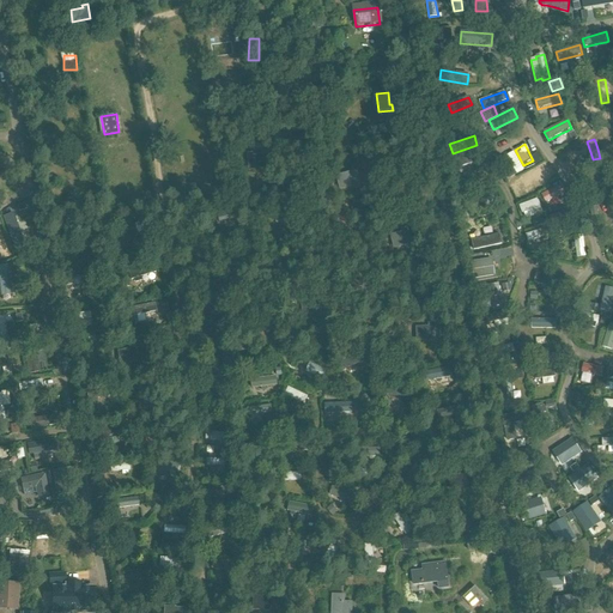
[(581,145),(560,152),(564,159),(575,156),(583,152),(581,145)]
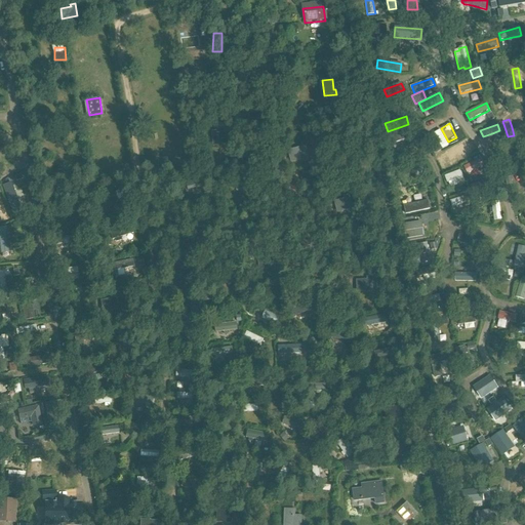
[(410,129),(389,136),(391,145),(412,137),(410,129)]
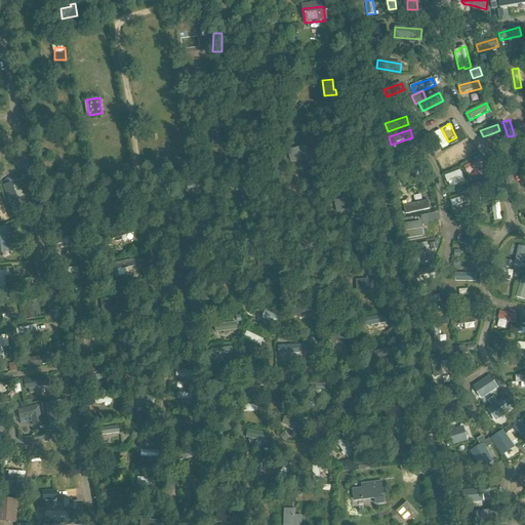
[(217,130),(212,131),(213,144),(229,142),(228,132),(217,133),(217,130)]
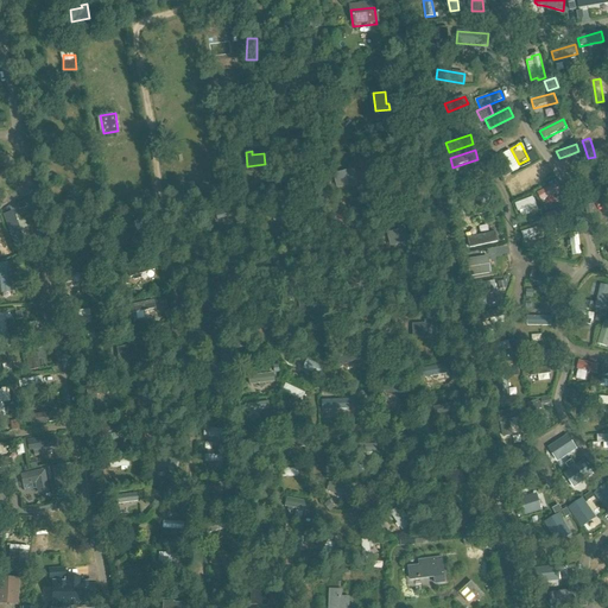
[(502,154),(495,158),(506,177),(513,173),(513,172),(502,154)]
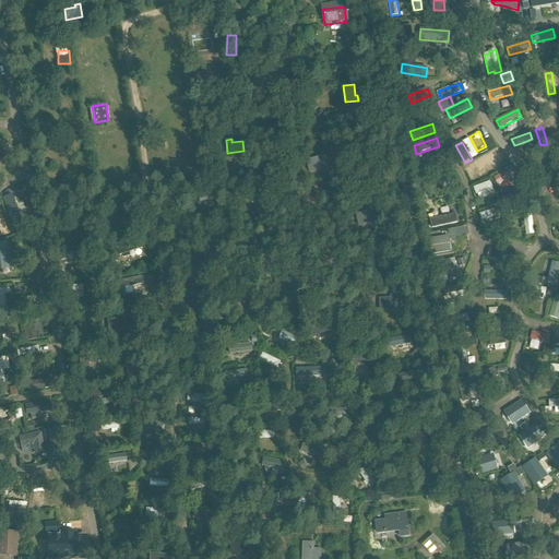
[(497,150),(484,156),(485,157),(476,162),(479,167),(491,162),(495,168),(503,164),(497,150)]
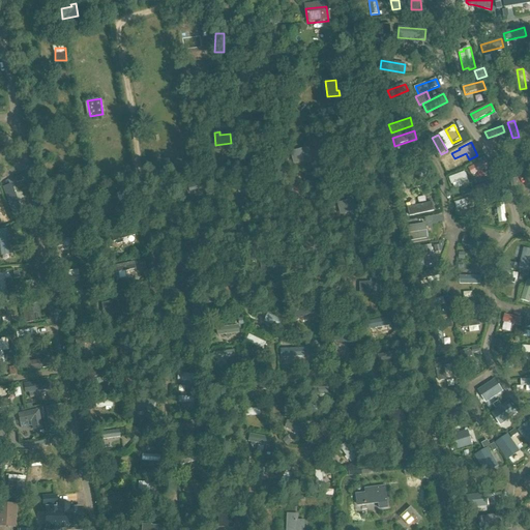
[(306,150),(291,154),(294,164),(304,160),(304,164),(310,162),(306,150)]
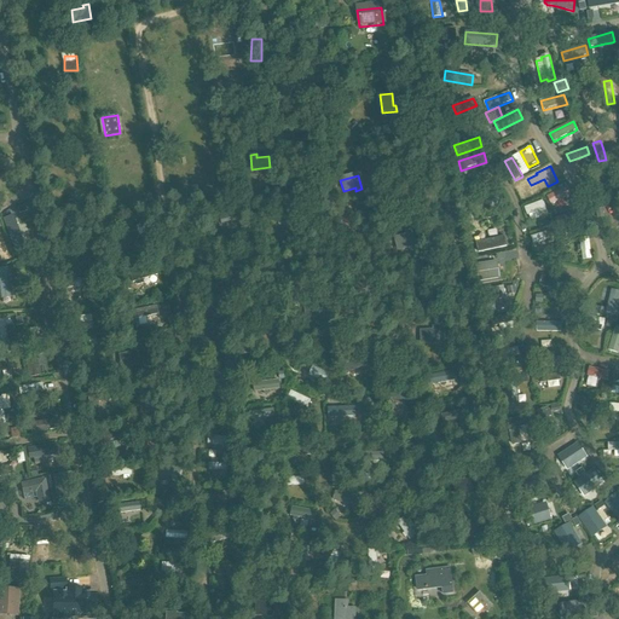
[(611,177),(585,187),(589,196),(597,192),(603,190),(614,186),(611,177)]
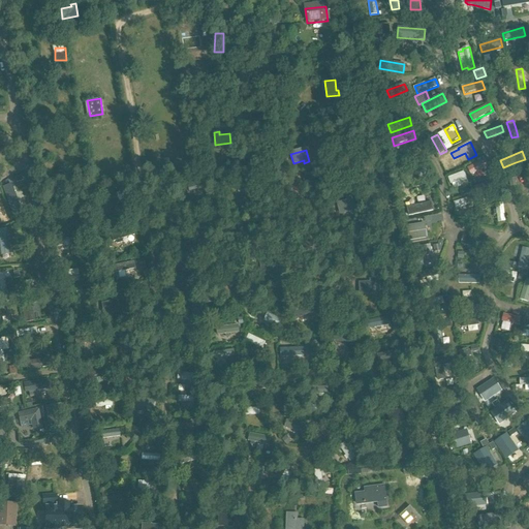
[(454,162),(445,166),(448,173),(468,163),(465,156),(454,162)]
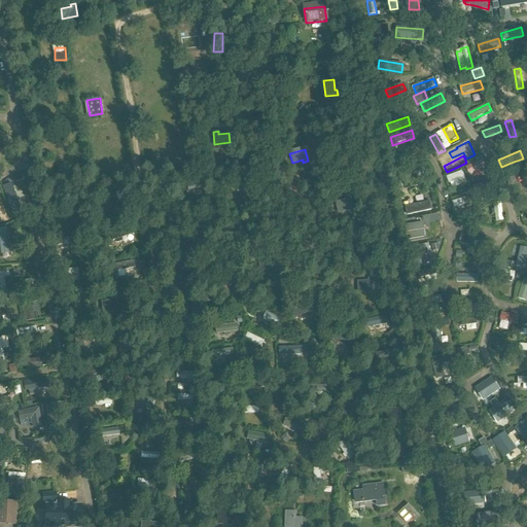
[(483,157),(465,167),(469,174),(487,165),(483,157)]
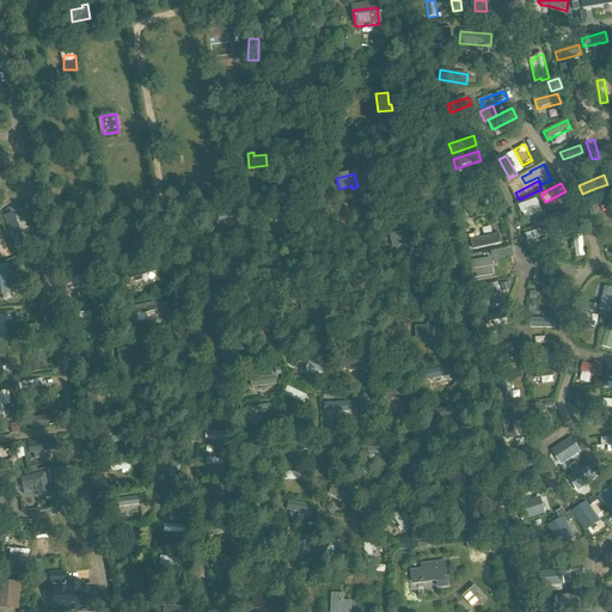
[(537,199),(519,206),(522,213),(524,212),(540,206),(537,199)]
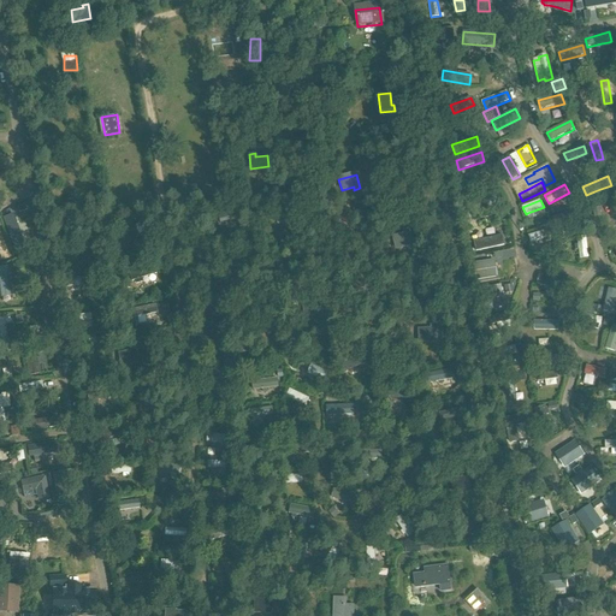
[(297,203),(273,215),(277,224),(302,212),(297,203)]
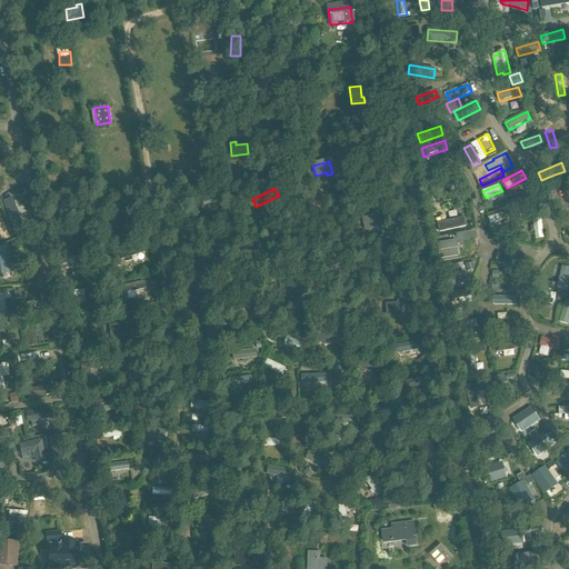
[(225,193),(201,200),(203,207),(218,203),(222,202),(227,201),(226,200),(225,195),(225,193)]
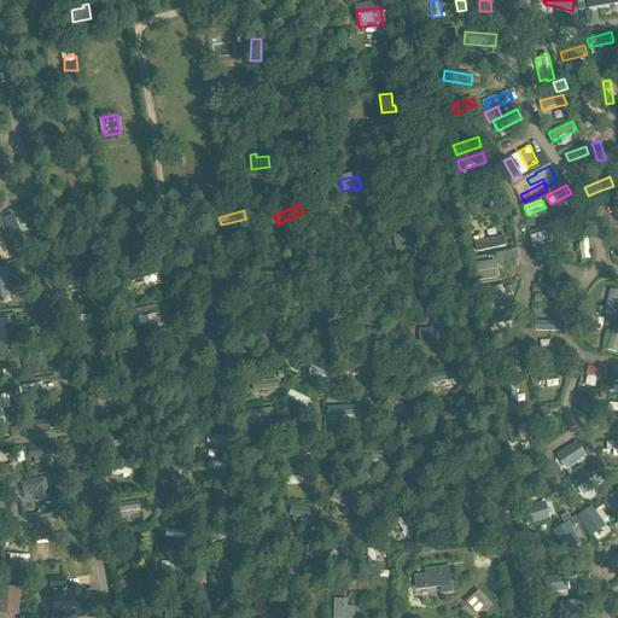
[(576,211),(554,219),(558,227),(578,220),(576,211)]
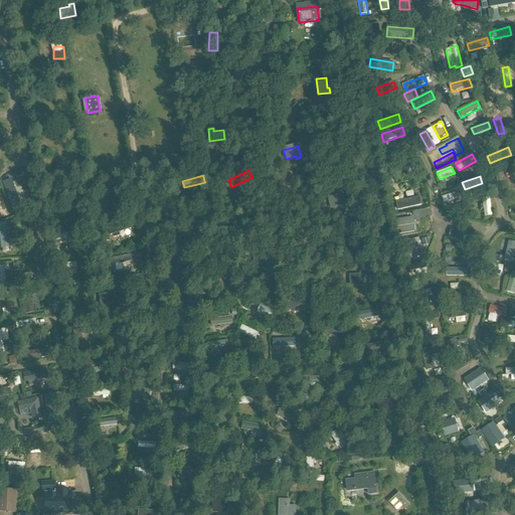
[(11,179),(2,182),(11,206),(19,203),(11,179)]
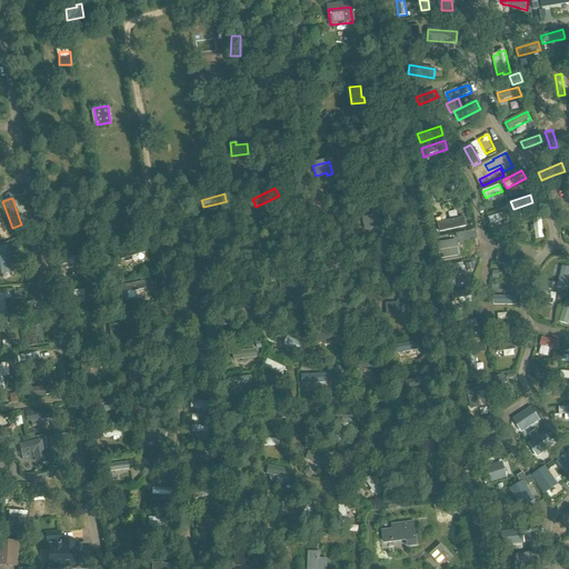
[(373,216),(362,219),(366,229),(382,225),(378,211),(372,212),(373,216)]
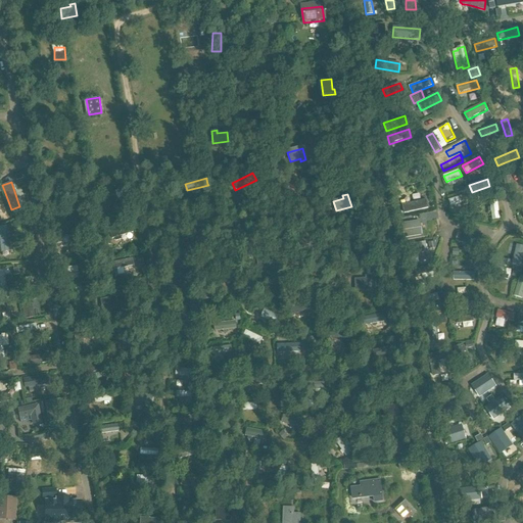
[(466,194),(448,200),(450,206),(462,202),(467,201),(468,200),(466,194)]
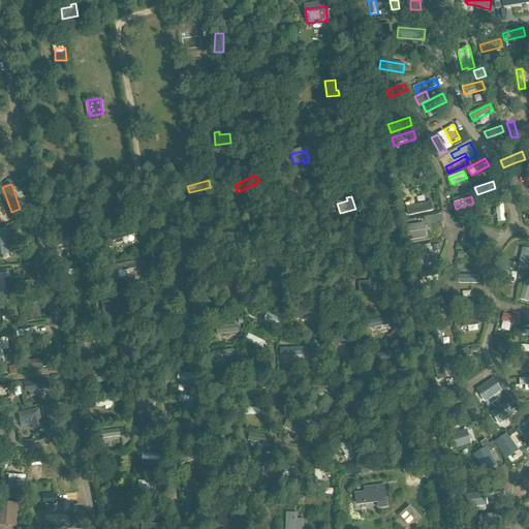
[(102,205),(91,206),(92,215),(109,214),(106,201),(101,201),(102,205)]
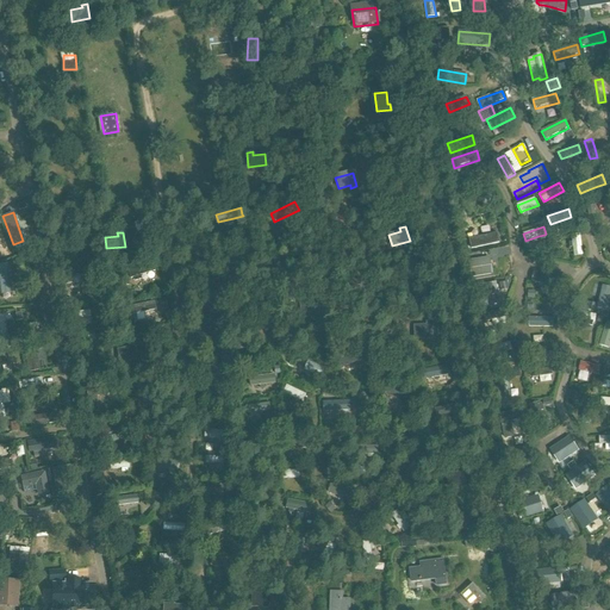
[(497,232),(468,240),(471,249),(499,243),(497,232)]
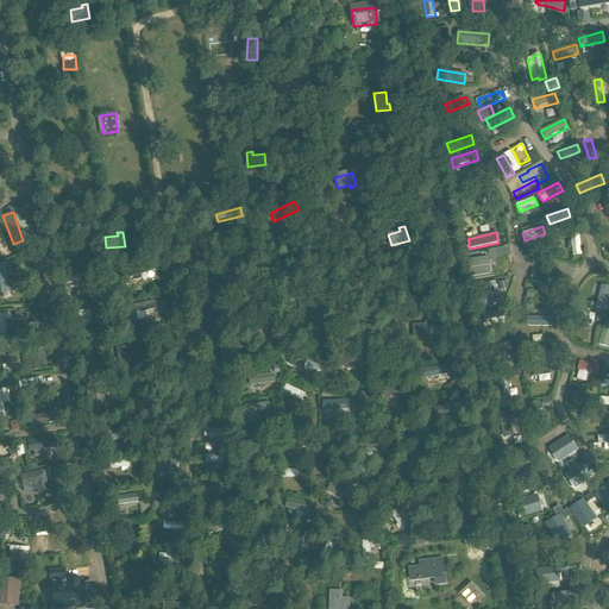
[(579,234),(571,236),(571,242),(572,248),(573,256),(582,255),(579,234)]
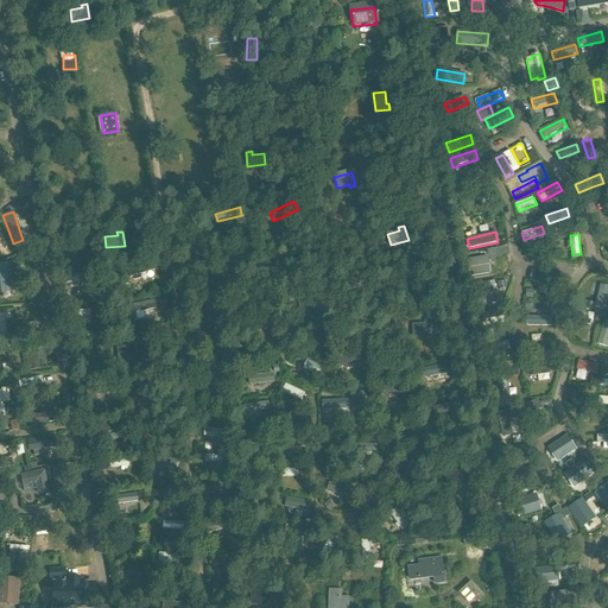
[(62,249),(55,251),(58,270),(65,268),(62,249)]
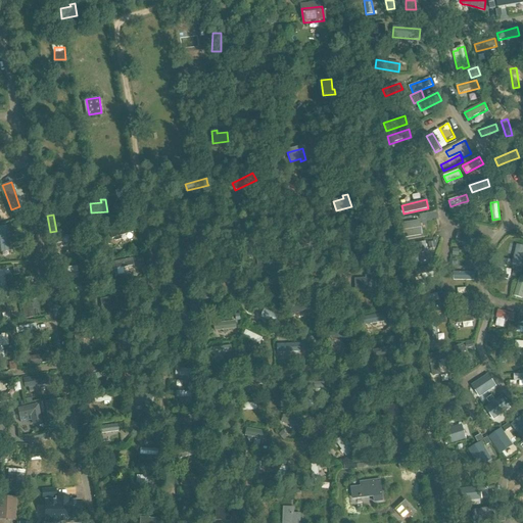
[(419,222),(402,224),(405,237),(421,235),(419,222)]
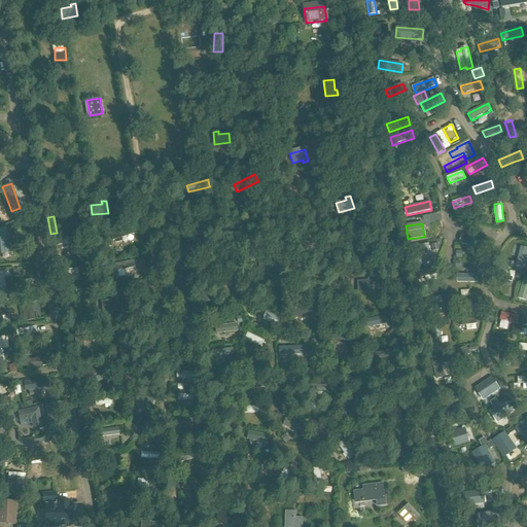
[(132,226),(110,234),(112,241),(116,240),(121,238),(134,234),(132,226)]
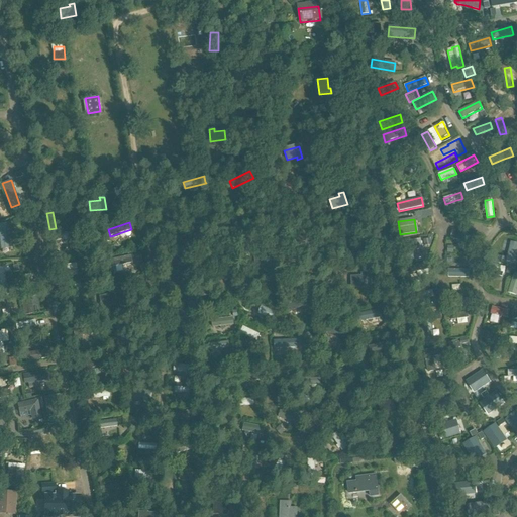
[(5,224),(0,224),(0,248),(8,248),(5,224)]
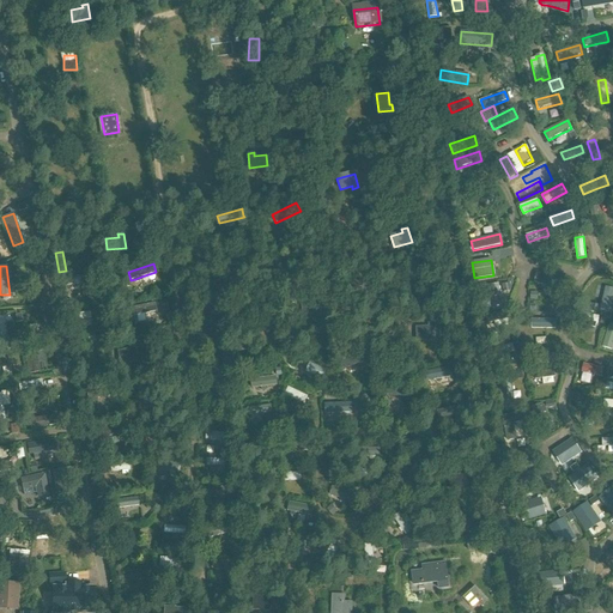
[(536,273),(535,283),(560,289),(563,279),(536,273)]
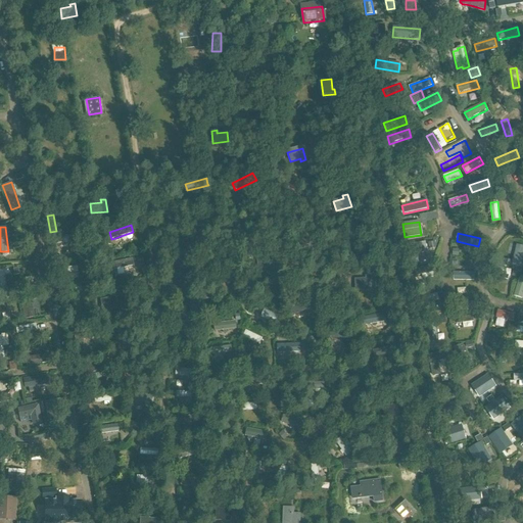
[(72,235),(54,237),(55,243),(64,243),(69,242),(72,242),(72,235)]
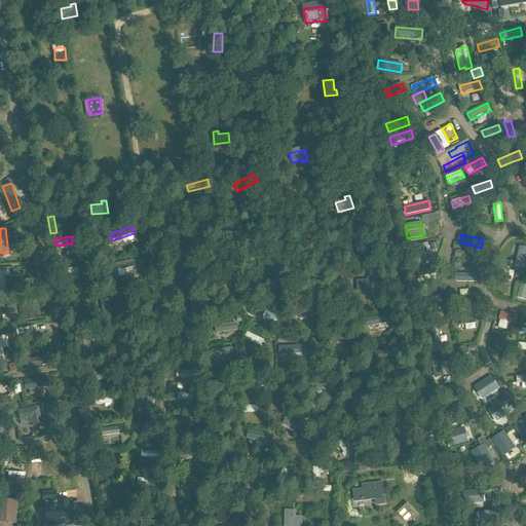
[(181,239),(176,239),(178,252),(193,251),(192,240),(182,241),(181,239)]
